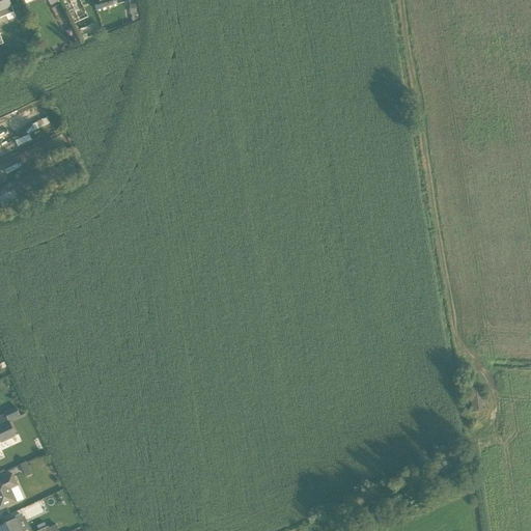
[(0,0),(0,18),(5,17),(7,21),(16,18),(7,0),(0,0)]
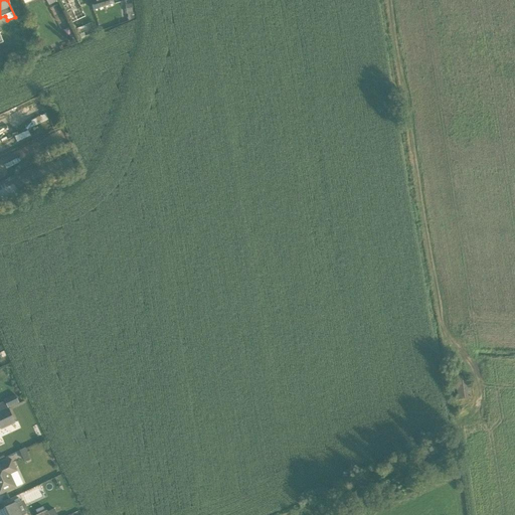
[(84,17),(76,0),(59,0),(71,24),(84,17)]
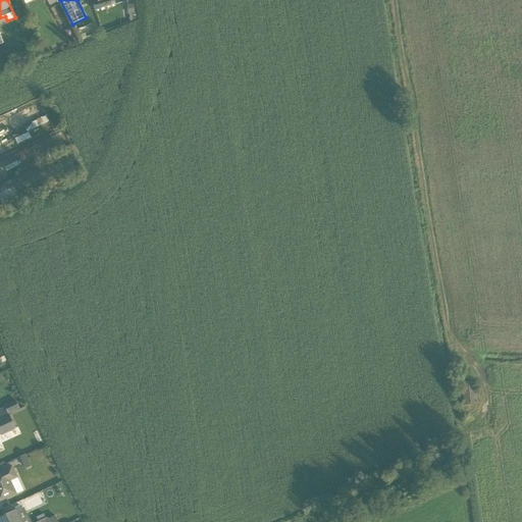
[(113,0),(93,7),(94,11),(115,5),(113,0)]
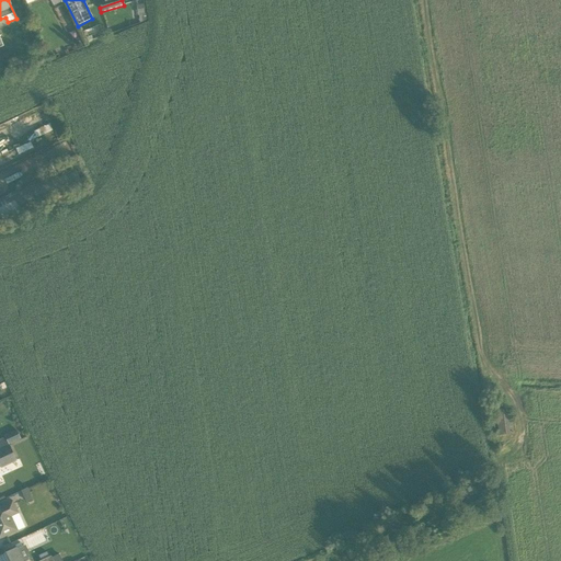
[(101,24),(84,31),(89,43),(105,36),(101,24)]
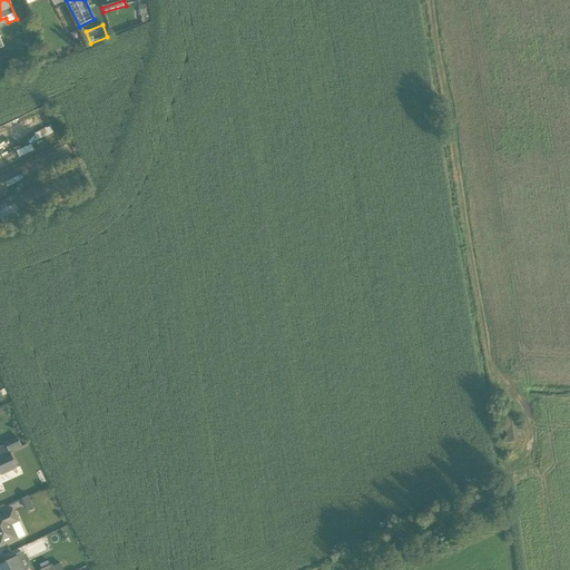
[(33,145),(0,157),(0,168),(38,154),(33,145)]
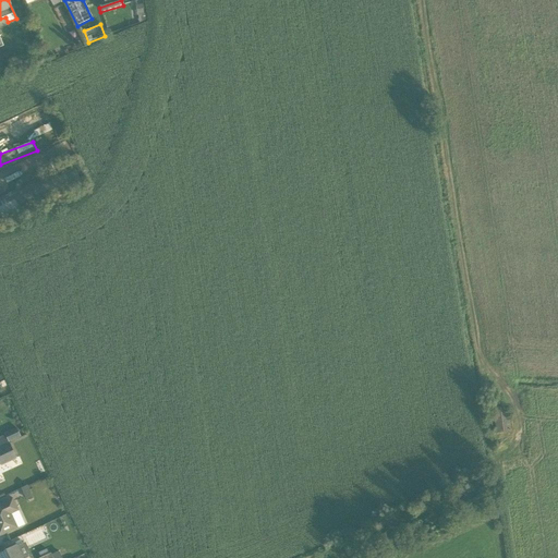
[(0,206),(2,211),(55,192),(49,178),(0,195),(0,206)]
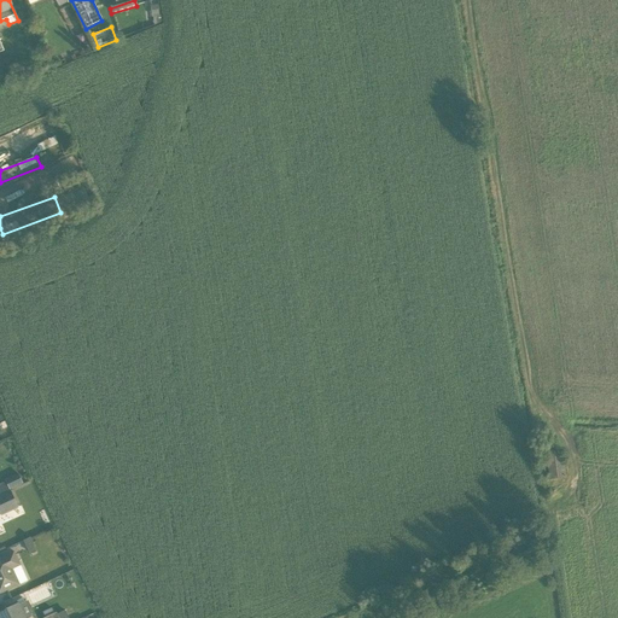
[(0,484),(0,495),(10,491),(22,487),(18,477),(0,484)]
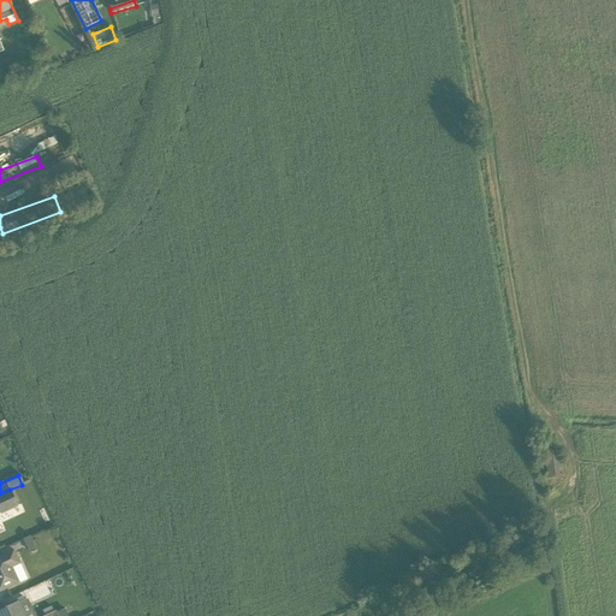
[(10,490),(0,493),(0,514),(18,507),(10,490)]
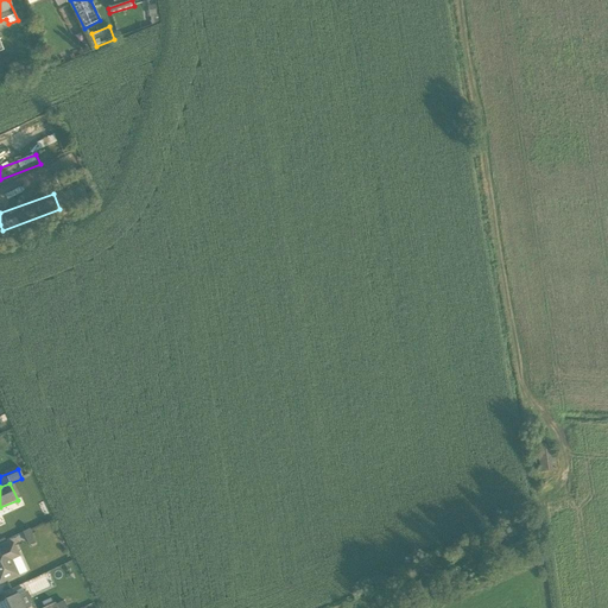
[(0,584),(27,572),(16,543),(0,549),(0,584)]
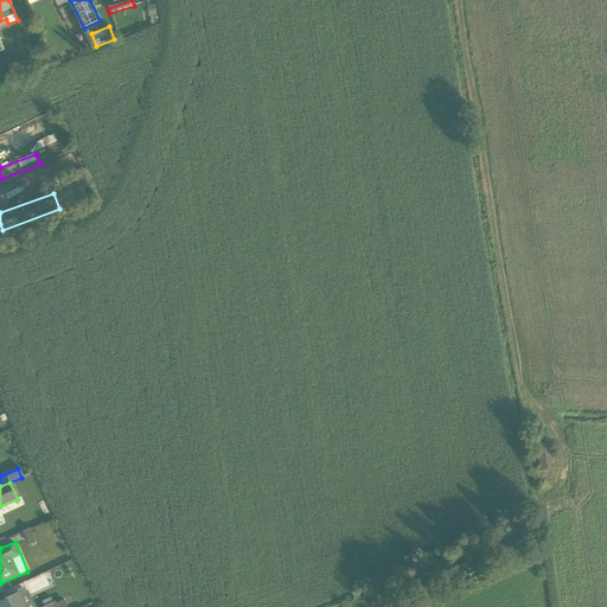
[(18,593),(0,601),(0,606),(32,606),(34,606),(26,590),(18,594),(18,593)]
